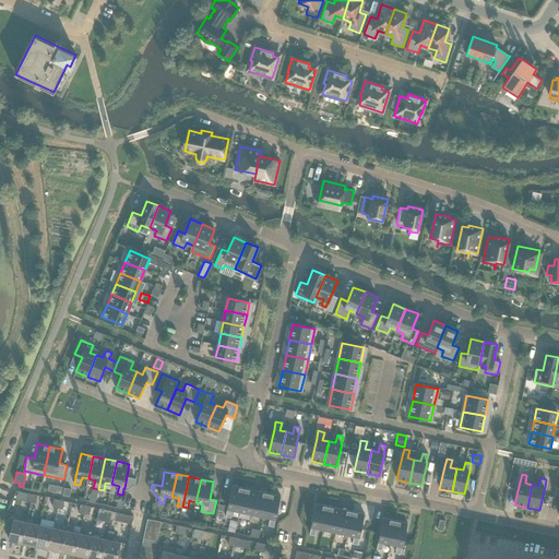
[(239,511),(245,488),(232,486),(227,509),(225,516),(232,518),(233,510),(239,511)]
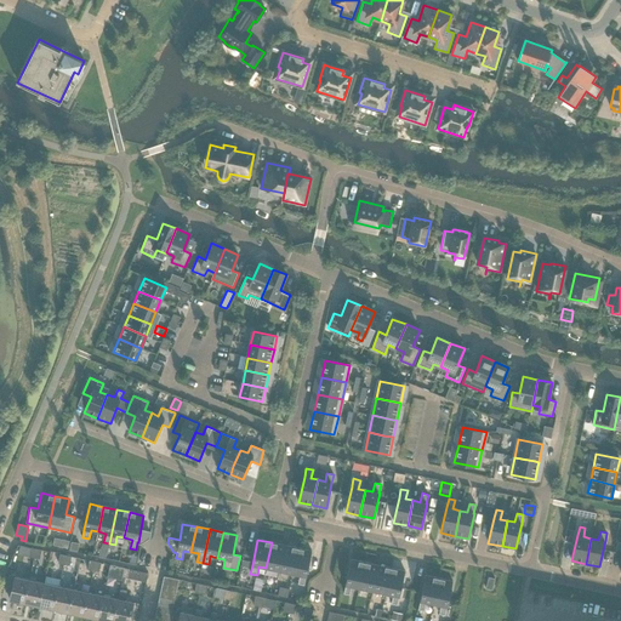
[(279,571),(285,546),(272,542),(266,568),(279,571)]
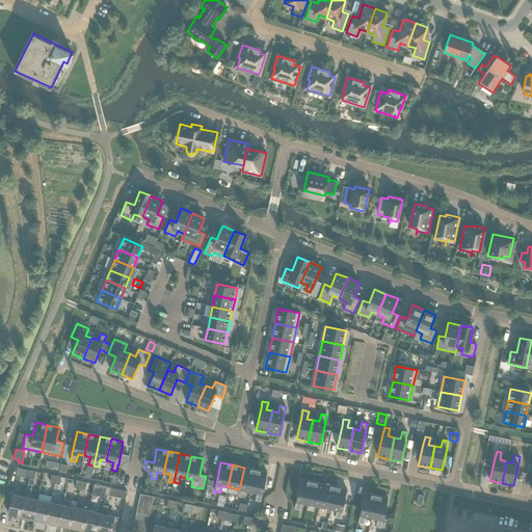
[(250,491),(256,470),(244,468),(239,489),(250,491)]
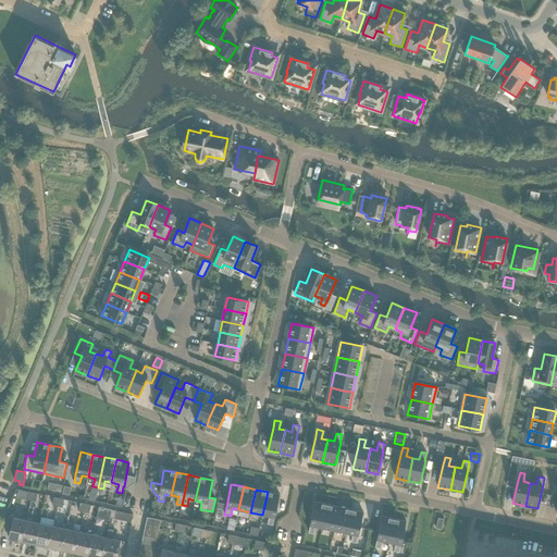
[(268,492),(262,515),(269,516),(268,523),(273,524),(280,494),(268,492)]
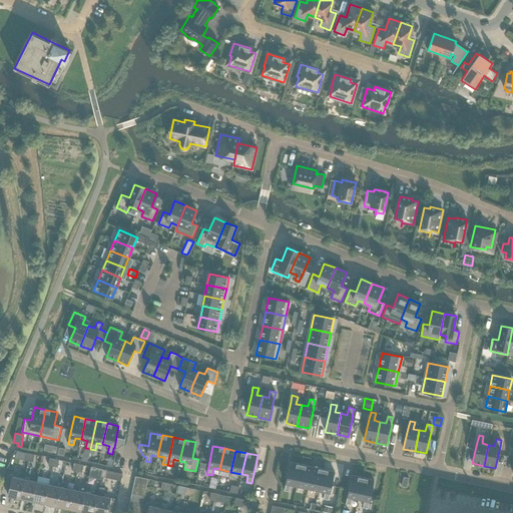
[(297,486),(302,465),(290,462),(286,483),(284,490),(289,491),(291,484),(297,486)]
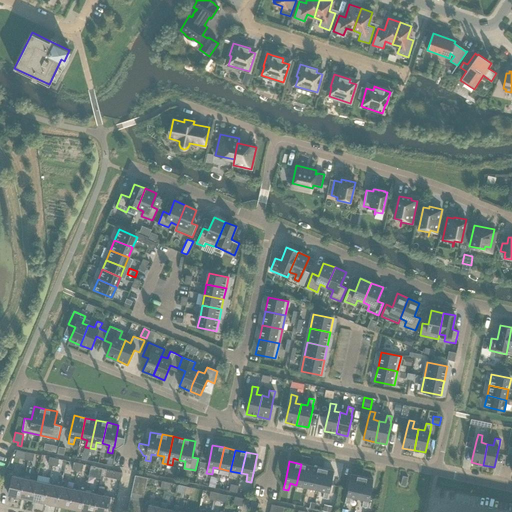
[(307,487),(311,466),(301,464),(296,485),(307,487)]
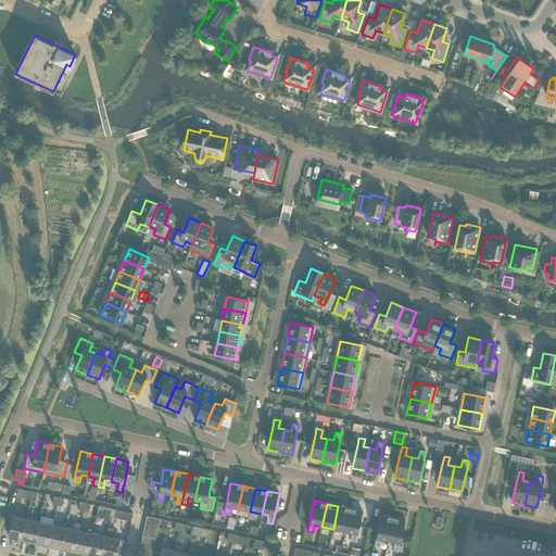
[(112,509),(99,506),(97,517),(110,520),(112,509)]
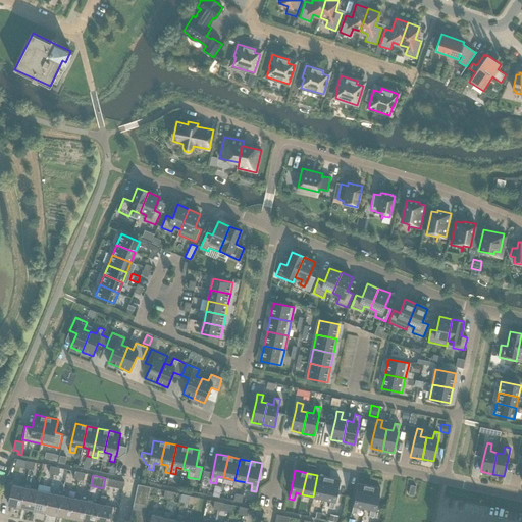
[(324,499),(328,477),(317,475),(313,497),(324,499)]
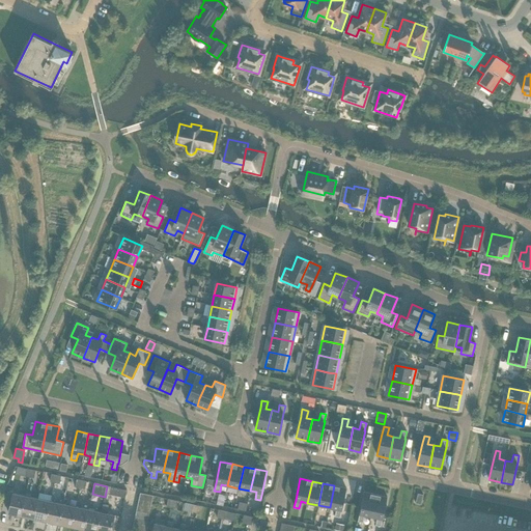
[(334,485),(330,507),(336,509),(334,516),(340,518),(341,510),(346,488),(345,488),(334,485)]
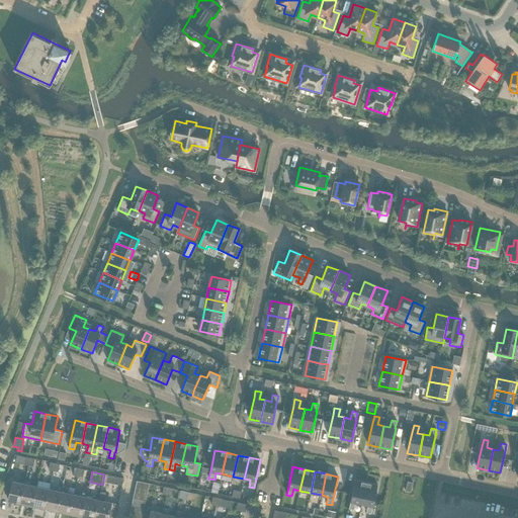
[(107,483),(122,486),(123,478),(108,475),(108,476),(107,483)]
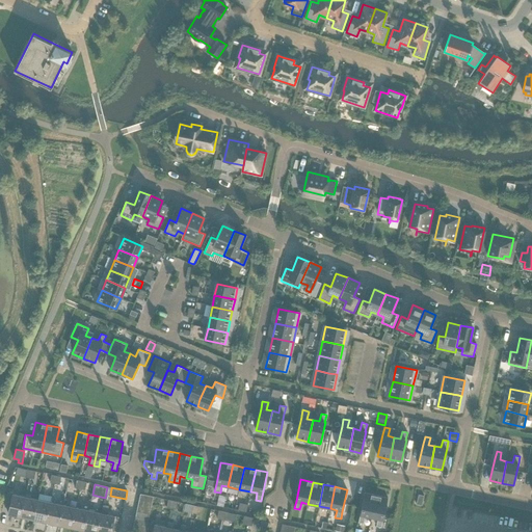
[(371,517),(376,496),(365,493),(360,514),(360,515),(358,523),(364,524),(365,516),(371,517)]
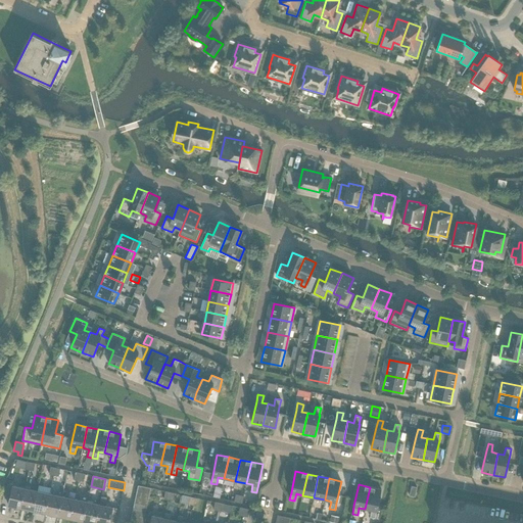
[(138,485),(137,491),(149,494),(150,488),(138,485)]
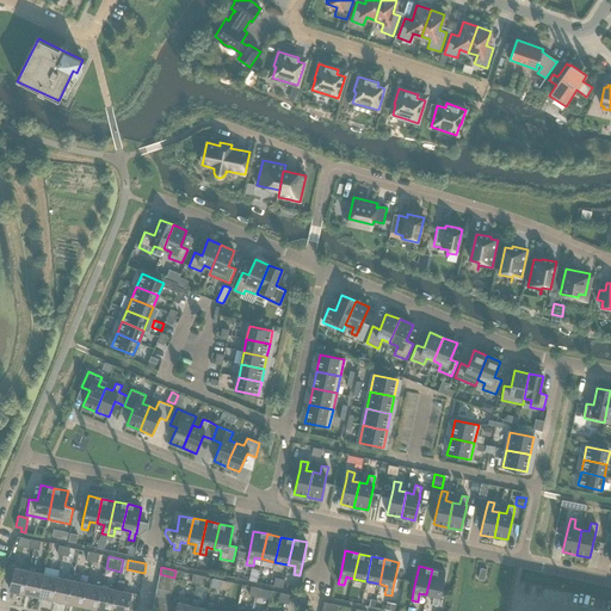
[(24,593),(29,572),(14,568),(10,591),(24,593)]
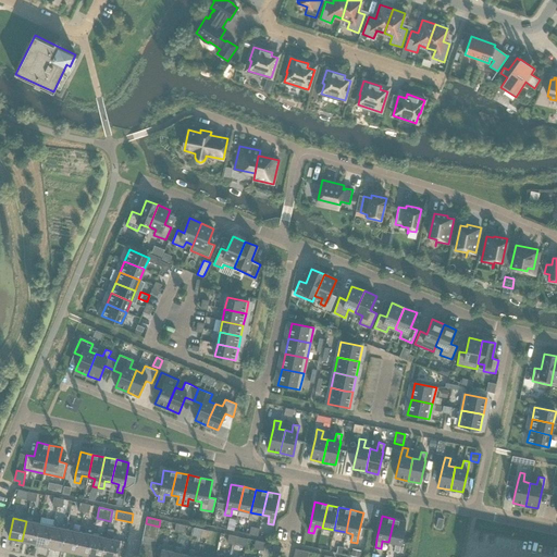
[(394,519),(388,542),(395,543),(394,551),(399,552),(401,544),(406,521),(394,519)]
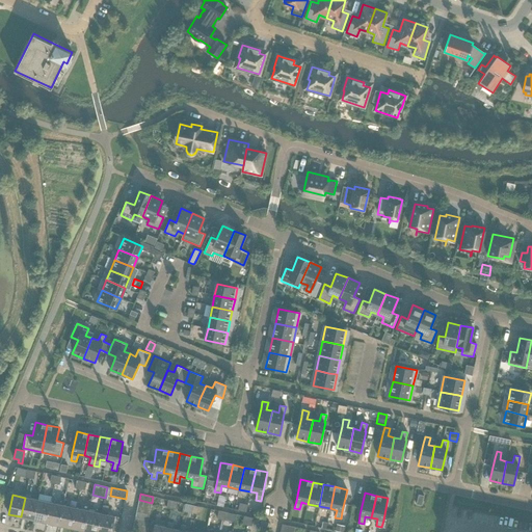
[(34,520),(38,500),(25,498),(21,516),(34,520)]
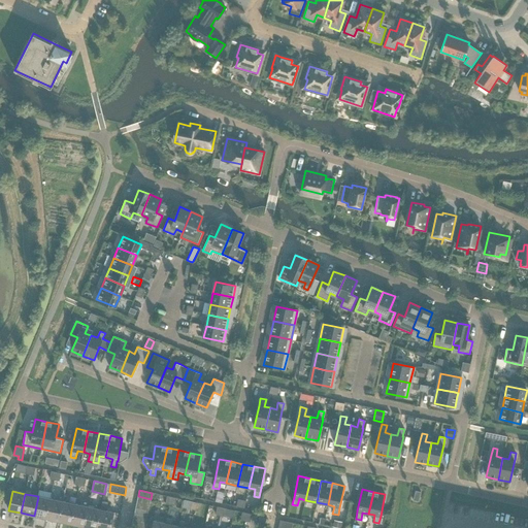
[(46,518),(51,499),(38,496),(34,516),(46,518)]
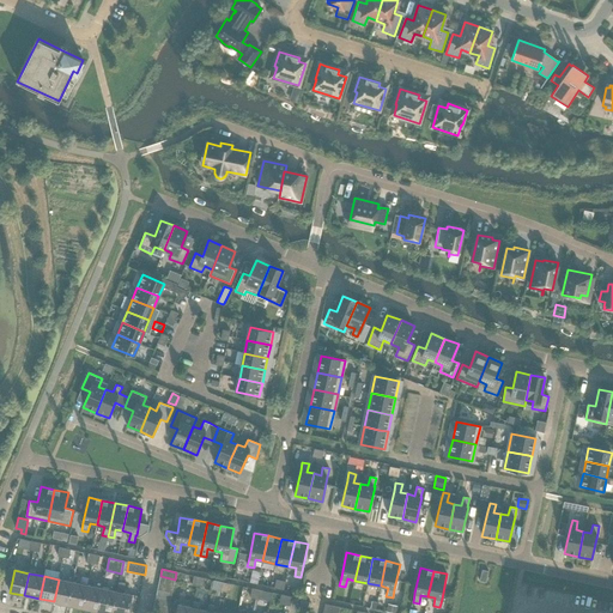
[(161,576),(158,583),(174,587),(175,580),(161,576)]
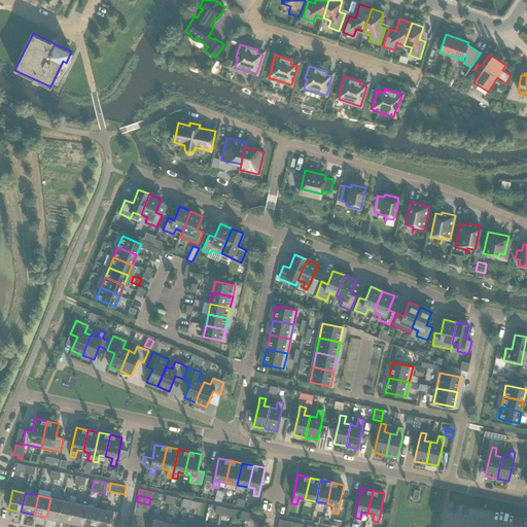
[(59,520),(63,500),(50,498),(46,517),(59,520)]
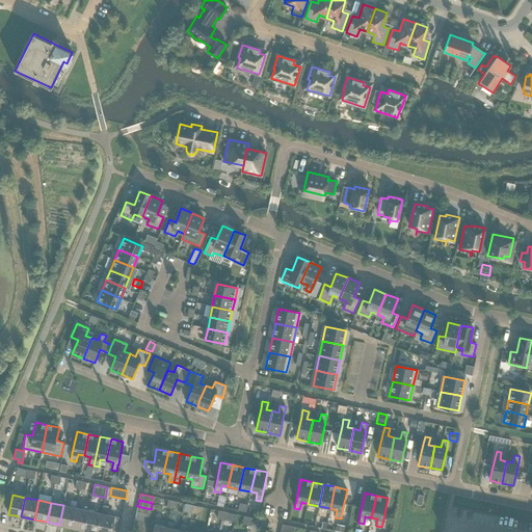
[(72,528),(76,508),(63,505),(59,525),(72,528)]
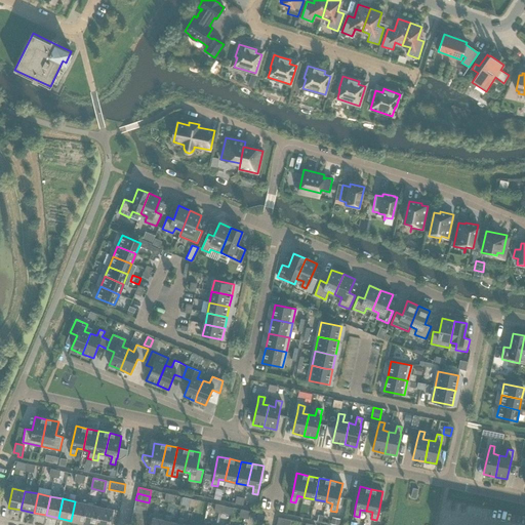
[(135,499),(134,506),(148,508),(149,502),(135,499)]
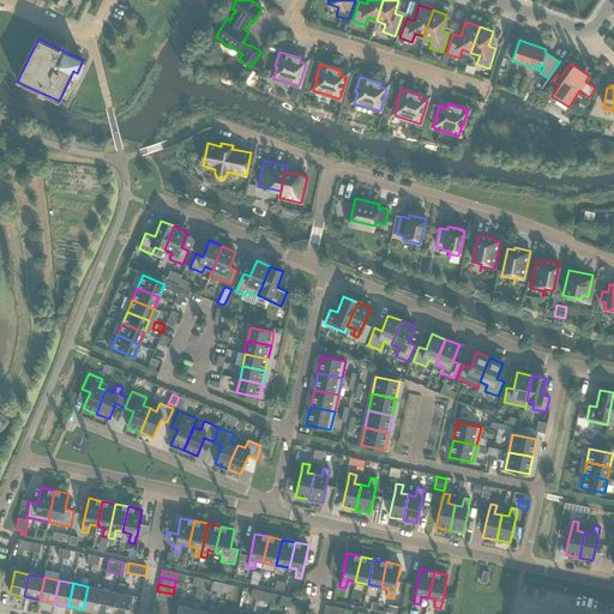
[(97,612),(102,590),(88,587),(83,609),(97,612)]
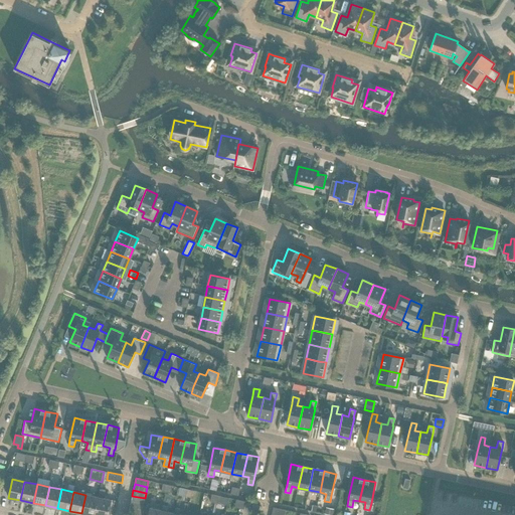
[(92,496),(92,494),(87,493),(86,495),(81,513),(90,514),(94,514),(99,497),(92,496)]
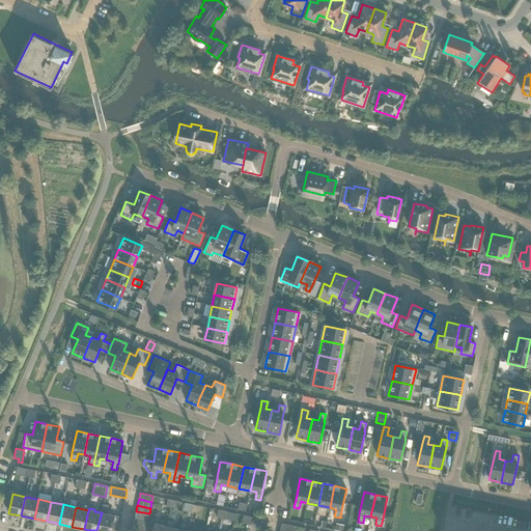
[(136,511),(135,516),(147,520),(149,513),(136,511)]
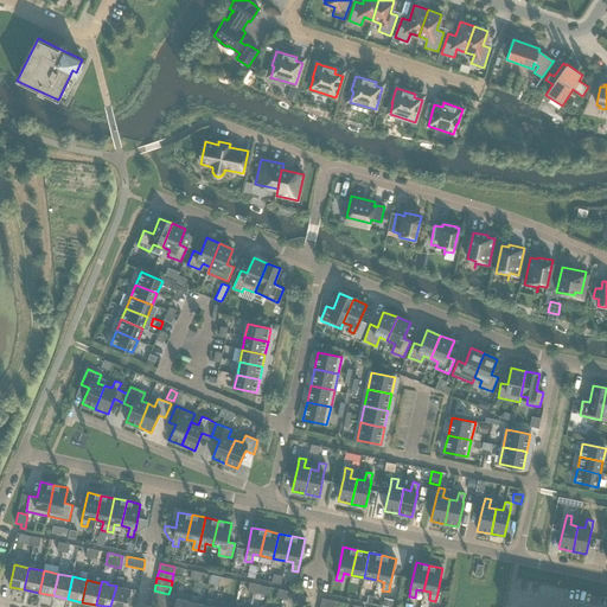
[(126,606),(131,589),(116,586),(110,606),(126,606)]
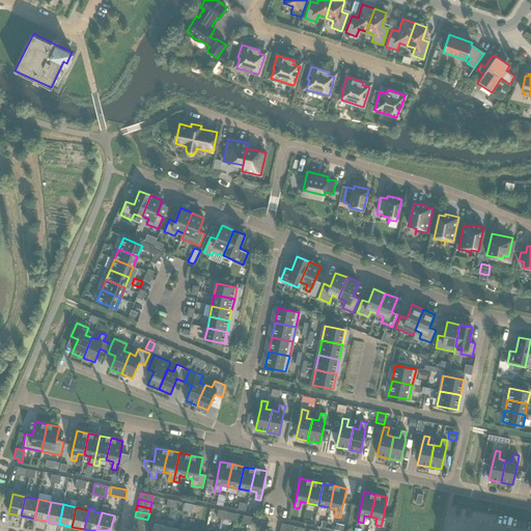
[(134,523),(146,526),(147,520),(135,516),(134,523)]
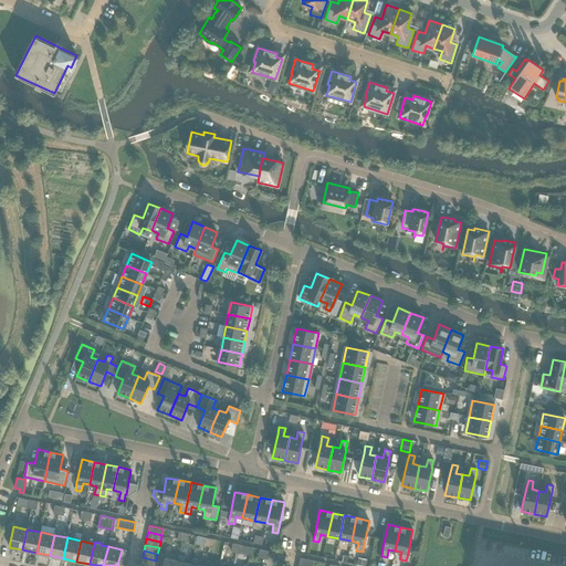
[(177,565),(178,562),(170,559),(171,557),(165,556),(163,565),(177,565)]
